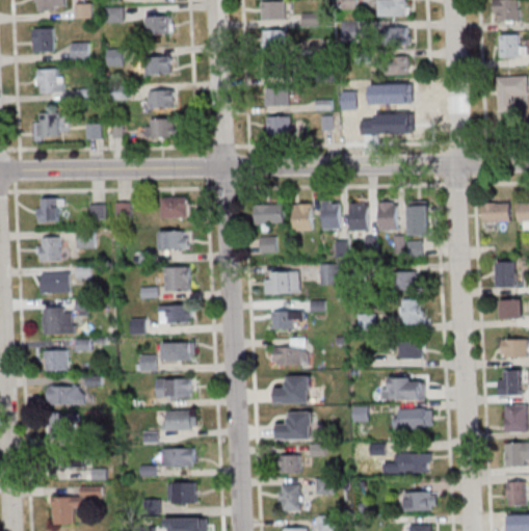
[(31,0),(32,11),(64,11),(63,0),(31,0)]
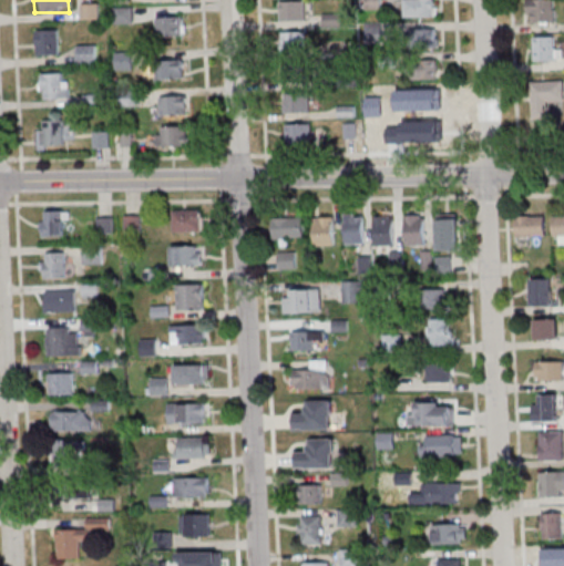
[(401,0),(427,0),(428,19),(401,20),(401,0)]
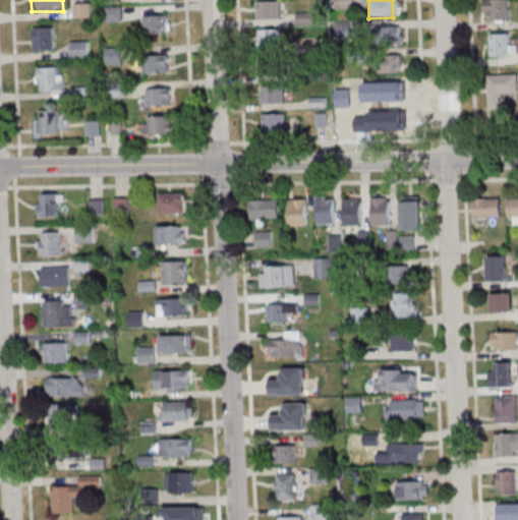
[(506,0),(481,0),(482,21),(507,21),(506,0)]
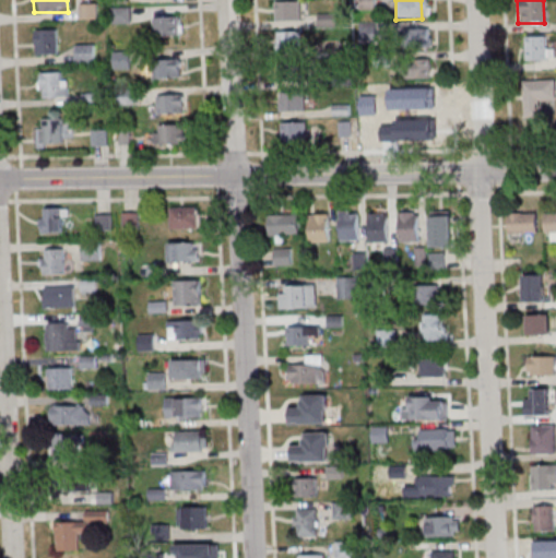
[(273,3),(298,2),(298,23),(273,23),(273,3)]
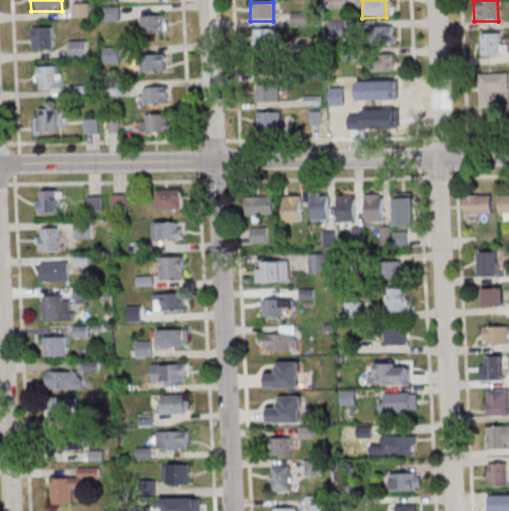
[(101,21),(117,21),(117,8),(101,8),(101,21)]
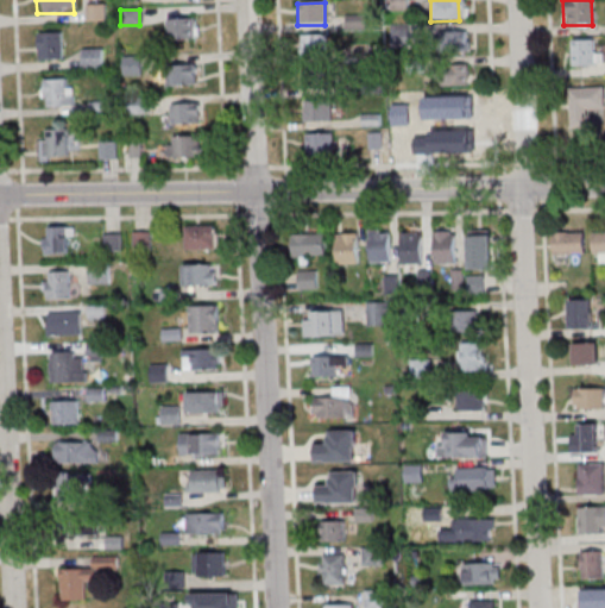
[(164,20),(193,20),(193,42),(165,42),(164,20)]
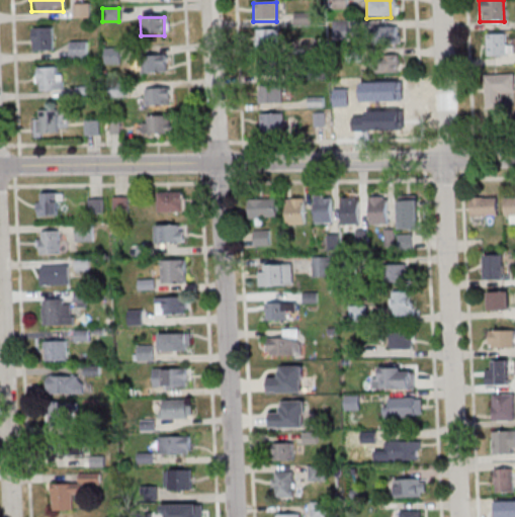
[(371,28),(396,27),(396,46),(372,47),(371,28)]
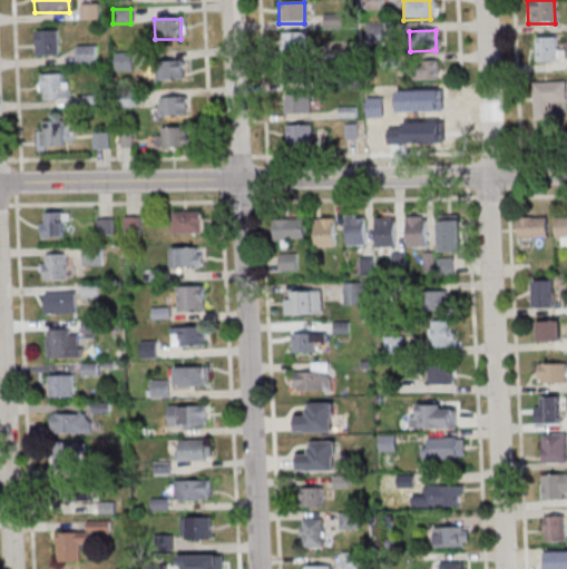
[(57,57),(57,31),(33,31),(33,57),(57,57)]
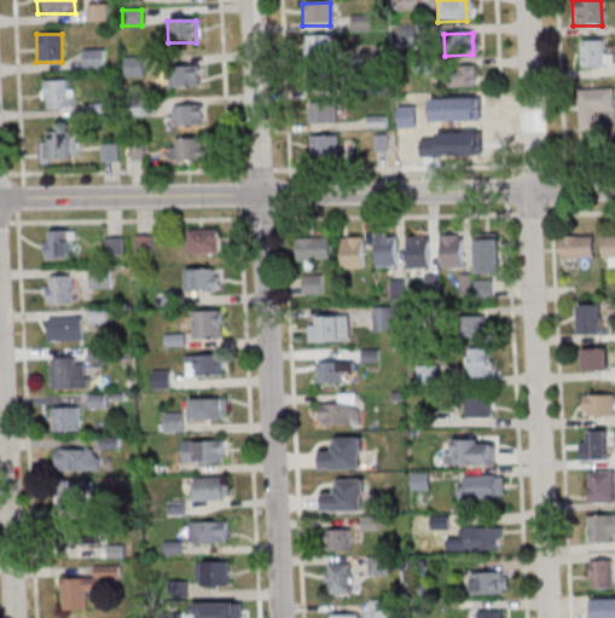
[(303,38),(331,36),(331,58),(303,59),(303,38)]
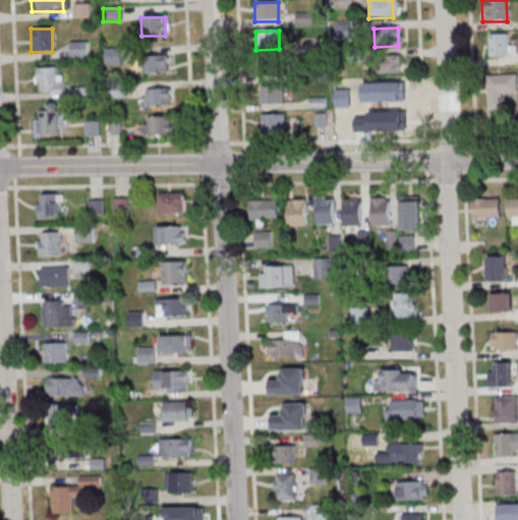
[(508,58),(508,36),(486,36),(486,58),(508,58)]
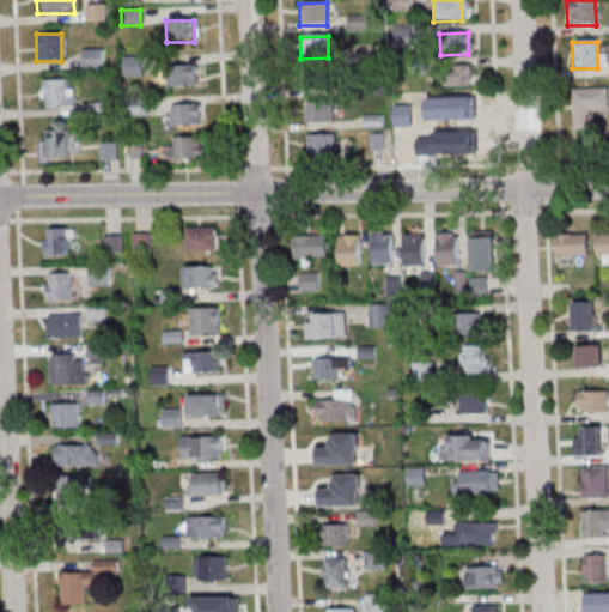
[(80,49),(80,70),(102,70),(102,49),(80,49)]
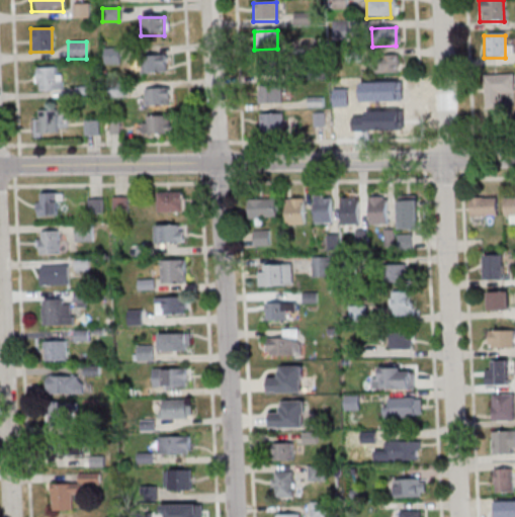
[(139,57),(163,57),(163,75),(140,75),(139,57)]
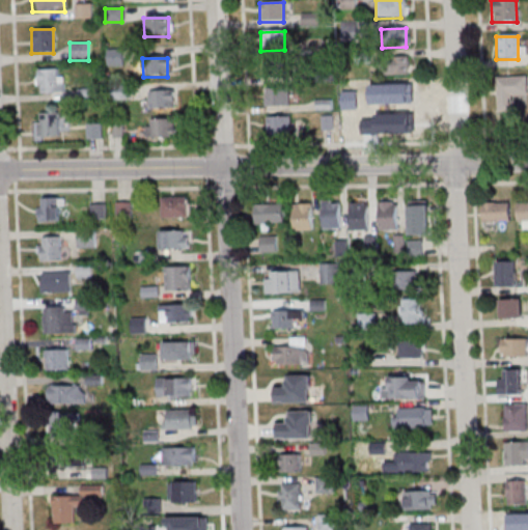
[(382,58),(406,58),(407,77),(382,78),(382,58)]
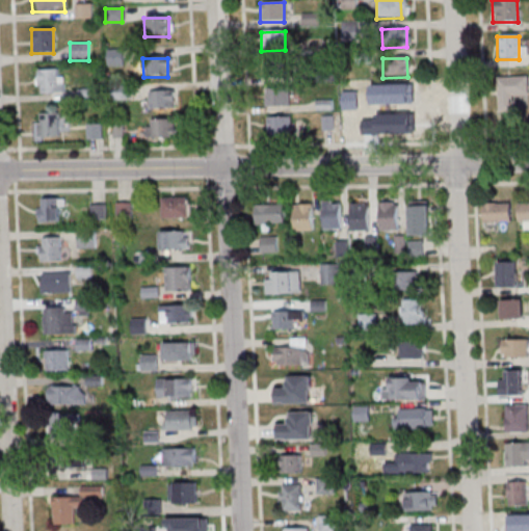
[(263,61),(287,60),(287,79),(263,80),(263,61)]
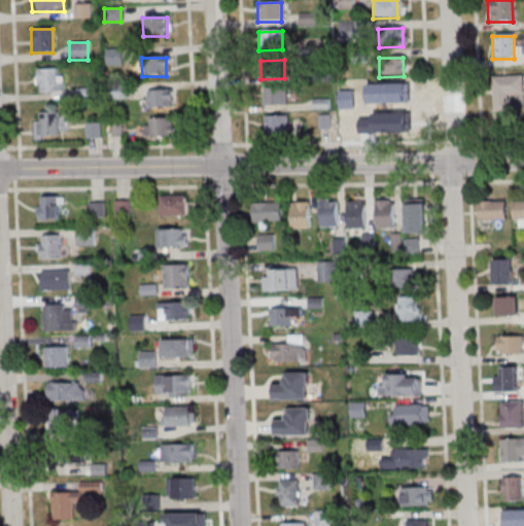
[(62,68),(34,68),(34,92),(62,92),(62,68)]
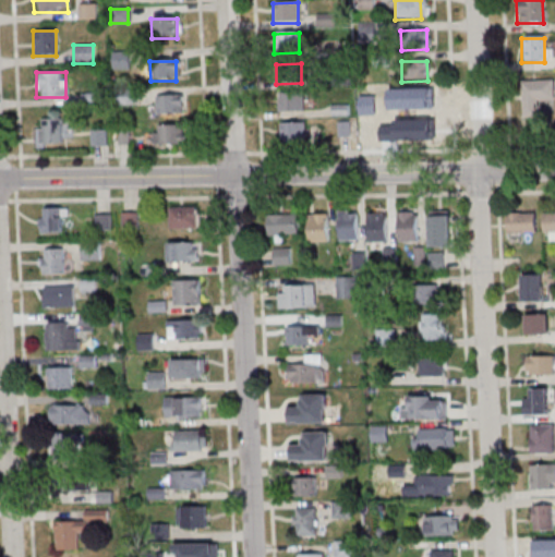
[(520,82),(520,120),(537,120),(537,103),(552,103),(552,82),(520,82)]
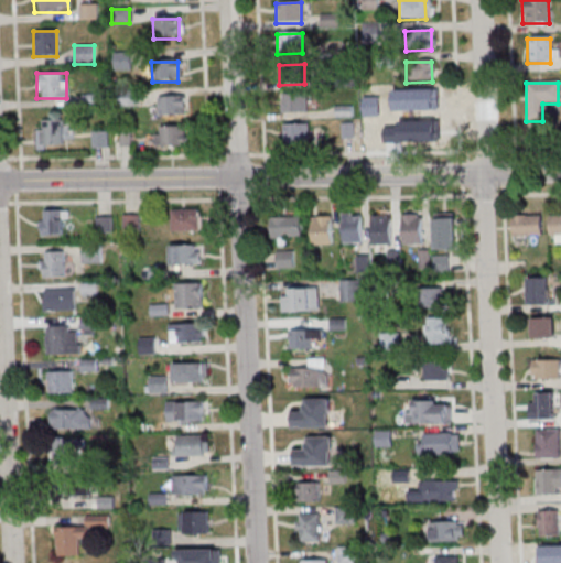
[(280,95),(305,95),(305,115),(280,116),(280,95)]
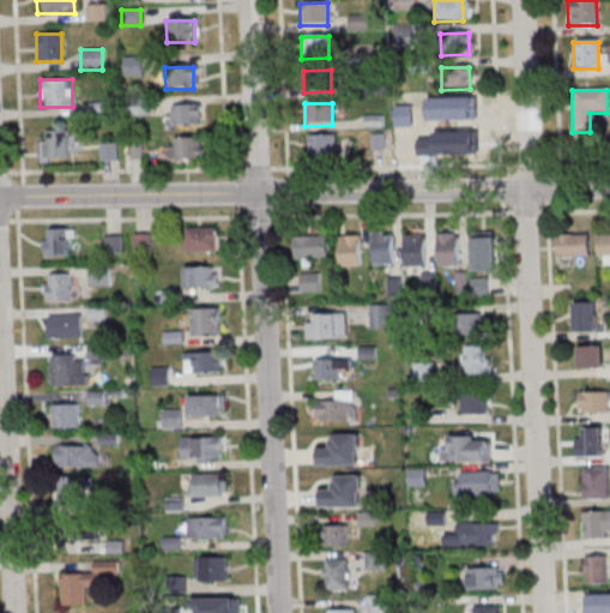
[(170,107),(199,106),(199,127),(171,128),(170,107)]
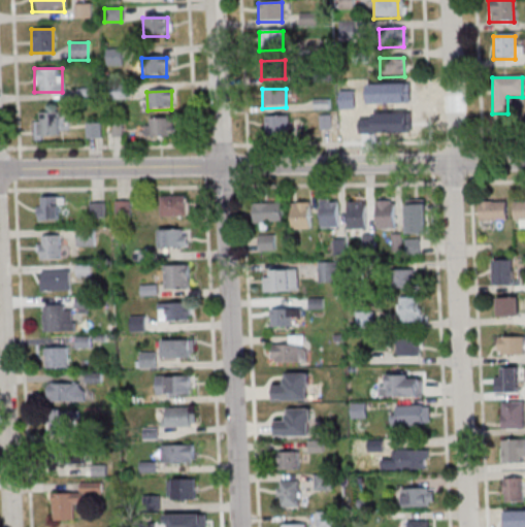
[(382,102),(403,101),(403,120),(383,121),(382,102)]
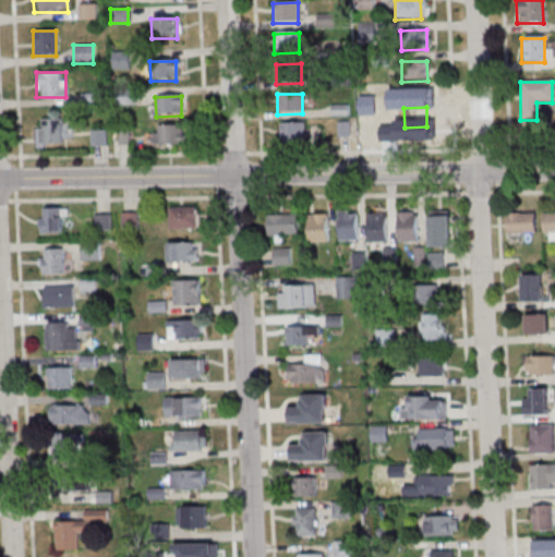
[(374,110),(358,110),(358,128),(374,128),(374,110)]
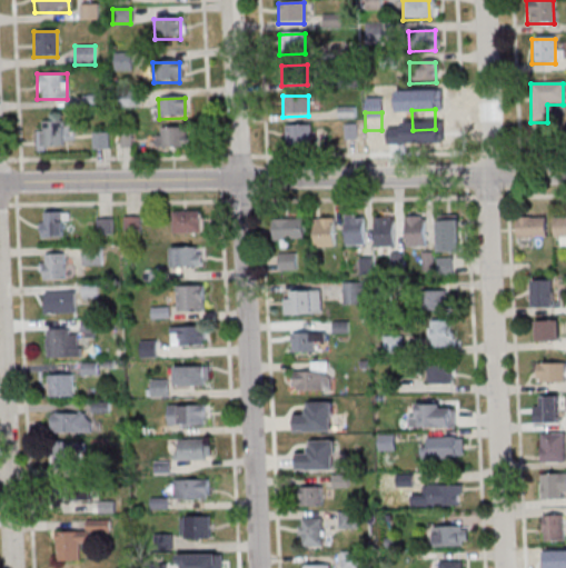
[(37,147),(61,147),(61,121),(37,121),(37,147)]
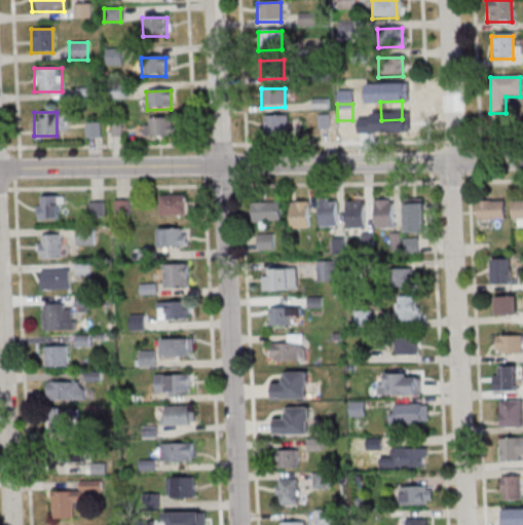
[(262,117),(286,117),(286,136),(262,136),(262,117)]
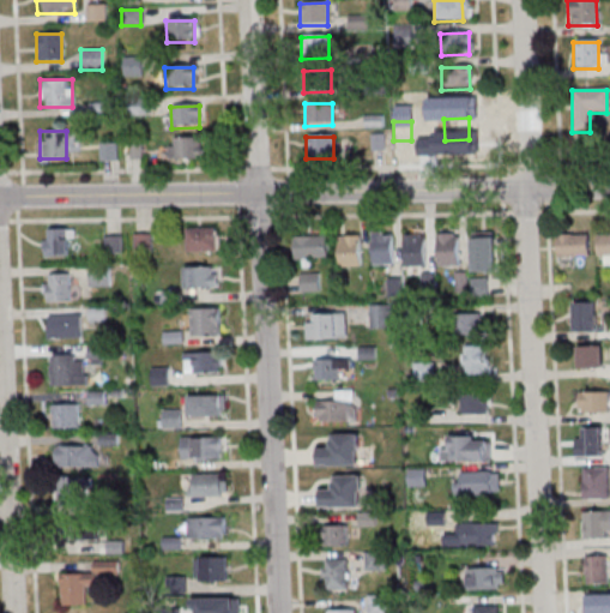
[(171,139),(199,138),(199,160),(171,161),(171,139)]
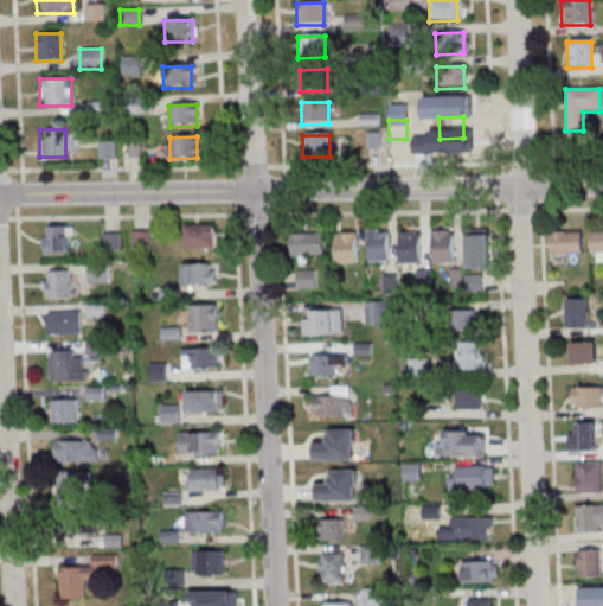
[(96,141),(96,159),(113,159),(113,141),(96,141)]
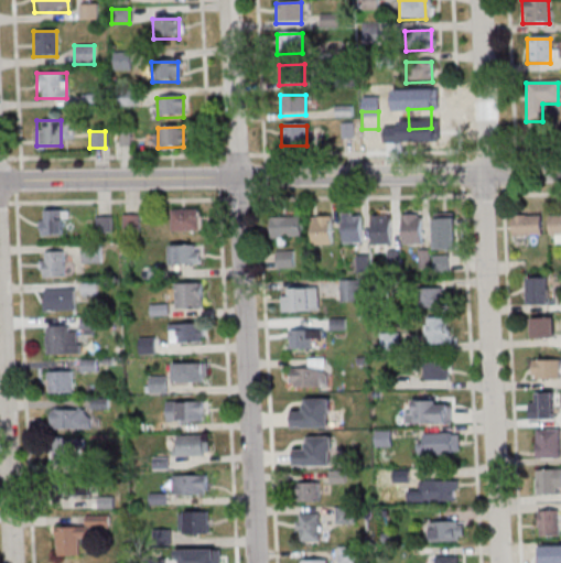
[(169,231),(200,231),(200,209),(169,209),(169,231)]
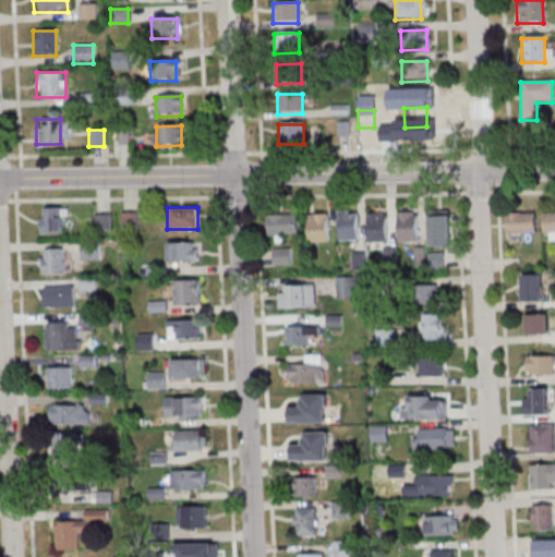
[(38,233),(64,233),(64,208),(38,208),(38,233)]
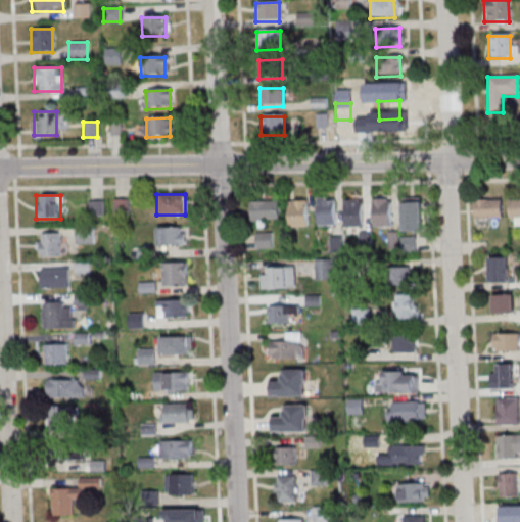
[(343,229),(362,229),(362,196),(343,196),(343,229)]
